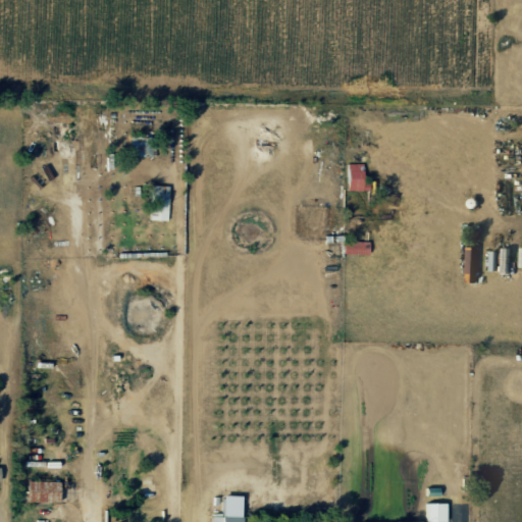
[(132,156),(156,157),(157,136),(133,135),(132,156)]
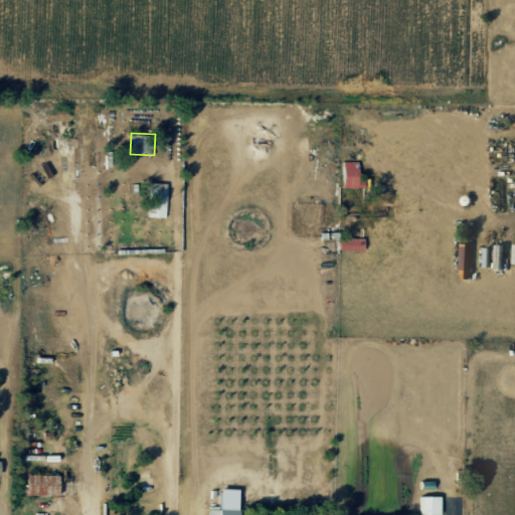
[(344,187),(365,187),(365,178),(361,178),(360,161),(343,161),(344,187)]
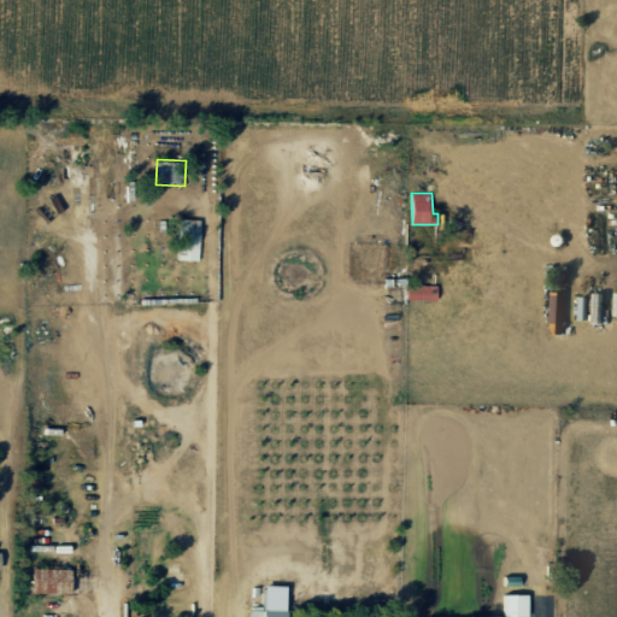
[(440,285),(409,285),(409,300),(440,299),(440,285)]
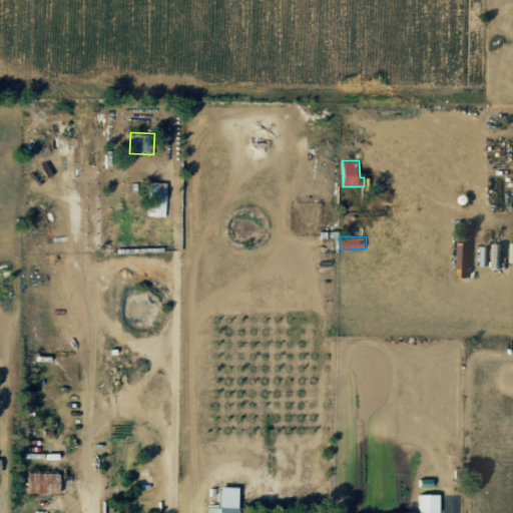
[(483,247),(483,267),(491,267),(492,247),(483,247)]
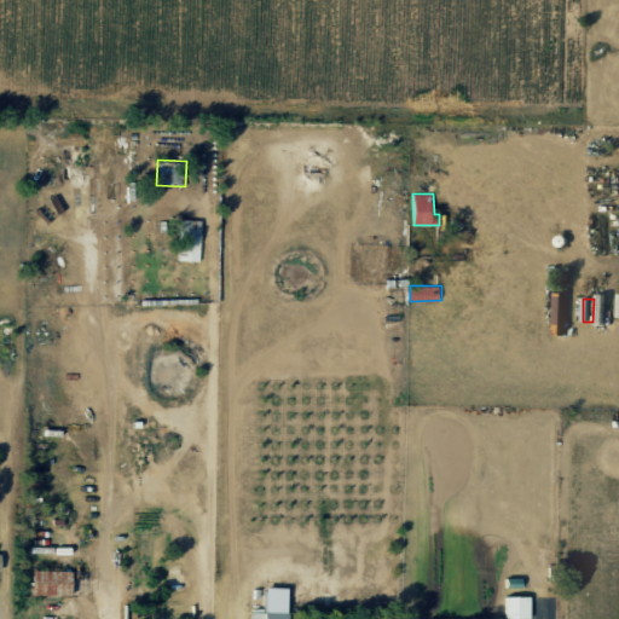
[(35,594),(73,595),(74,571),(36,570),(35,594)]
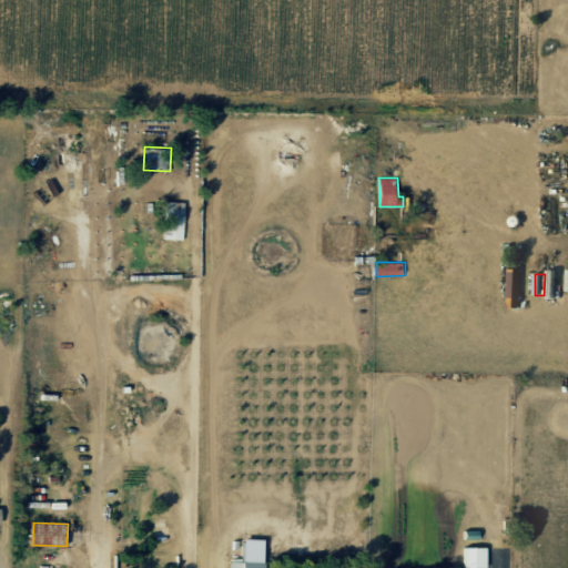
[(485,546),(462,546),(460,567),(485,567),(485,546)]
